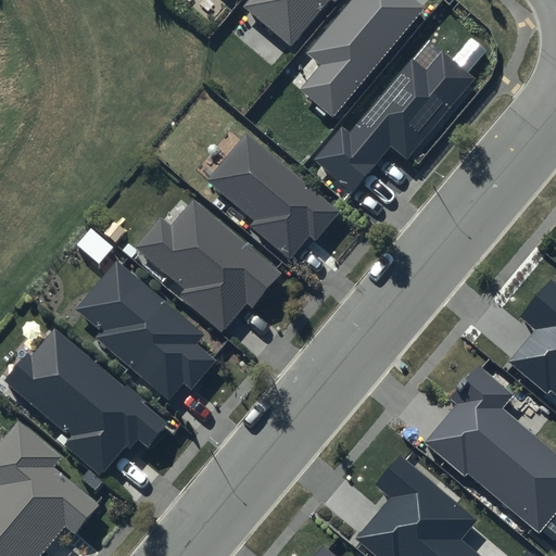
[(249,0),(244,5),(291,46),(329,0),(330,0),(335,3),(337,0),(249,0)]
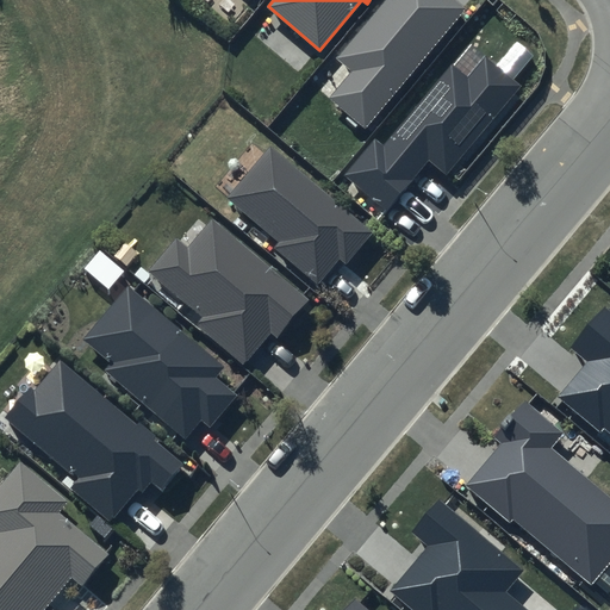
[(384,0),(337,58),(353,70),(329,99),(366,129),(466,7),(456,0),(384,0)]
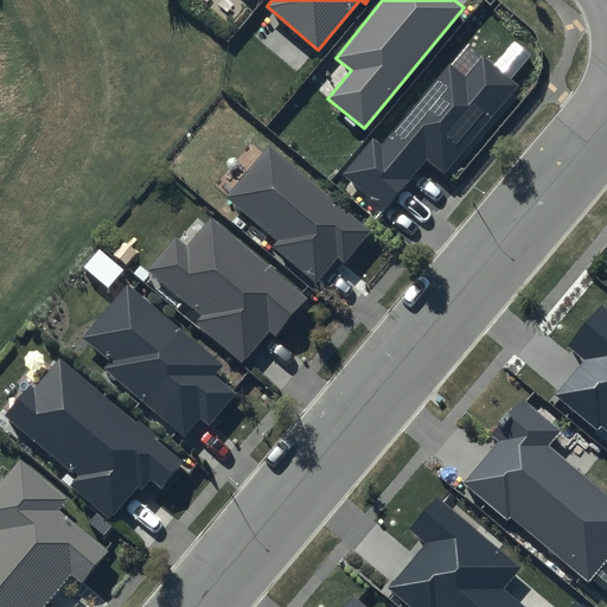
[(521,87),(481,55),(464,76),(448,63),(382,144),(374,138),(344,174),(387,209),(426,161),(445,177),(521,87)]
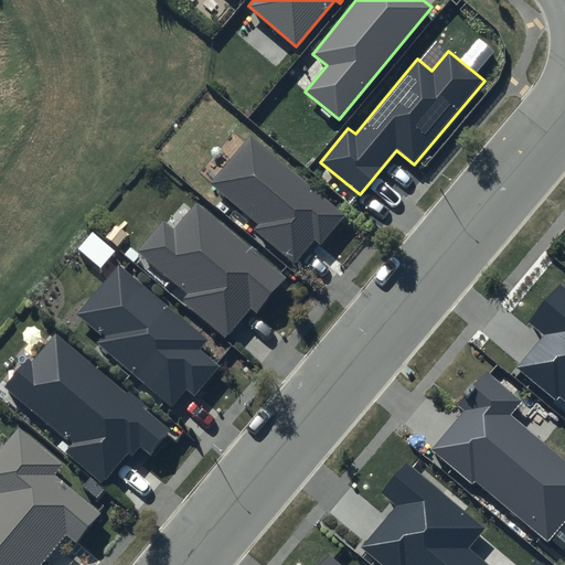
[(344,216),(249,136),(210,183),(257,223),(253,227),(295,263),(315,241),(320,245),(344,216)]
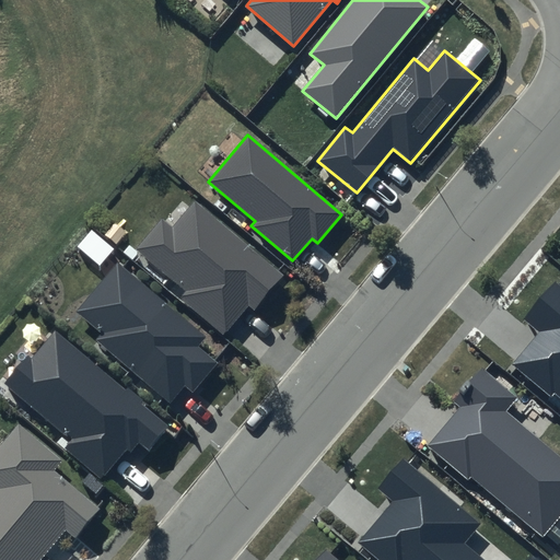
[(284,277),(195,201),(172,229),(161,221),(137,251),(186,291),(179,299),(224,336),(248,307),(254,312),(284,277)]
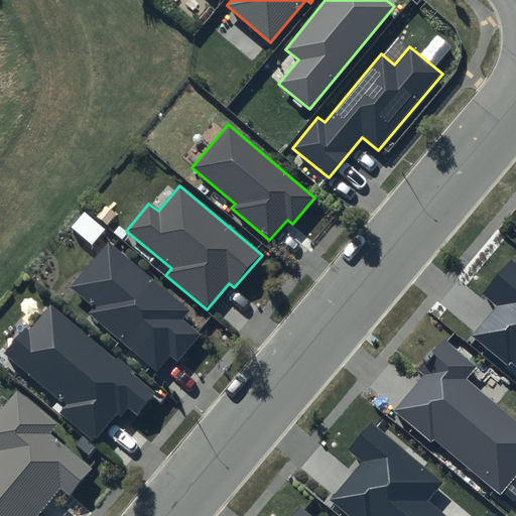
[(189,309),(108,241),(69,286),(92,305),(87,311),(156,370),(170,355),(177,361),(200,335),(181,319),(189,309)]
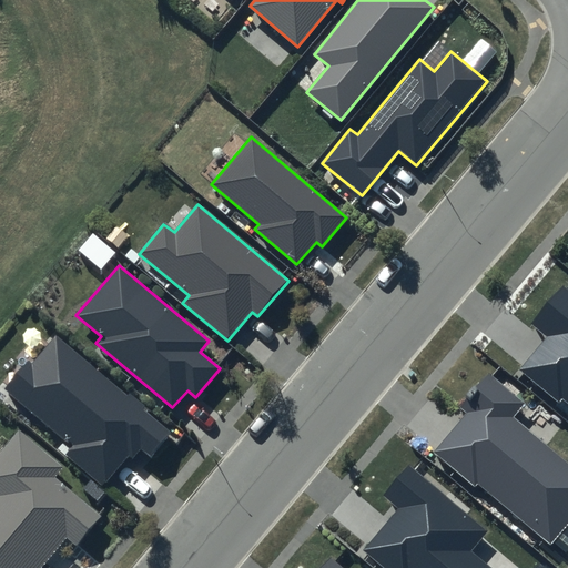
[(567,288),(563,285),(531,323),(548,336),(520,371),(558,402),(563,397),(567,402),(567,288)]
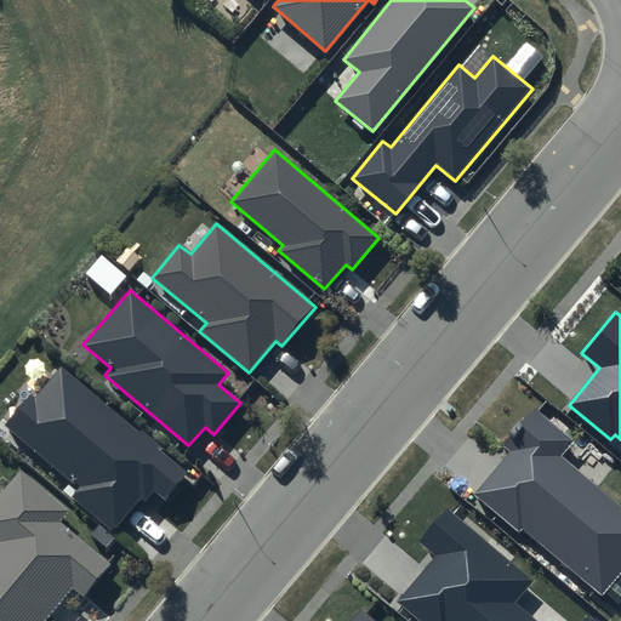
[(187,473),(61,369),(35,399),(30,396),(6,426),(79,486),(70,496),(113,533),(140,500),(144,503),(153,493),(164,501),(187,473)]
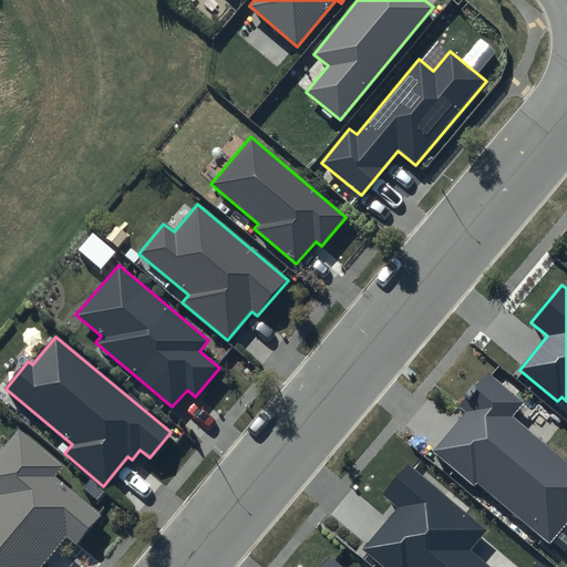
[(524,402),(488,372),(459,408),(465,413),(433,452),(474,486),(477,483),(549,544),(566,523),(566,460),(513,415),(524,402)]
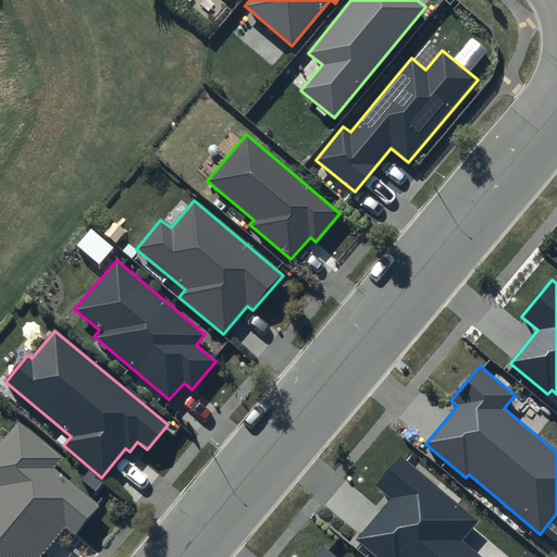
[(60,458),(19,423),(0,444),(0,556),(39,556),(65,528),(74,535),(98,506),(52,468),(60,458)]
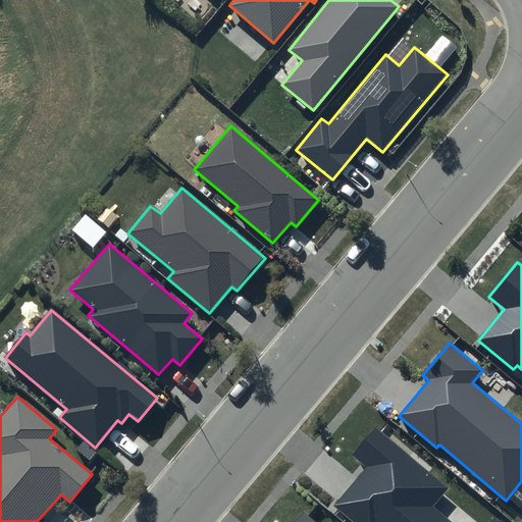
[(449,488),(375,426),(352,455),(367,468),(334,506),(353,521),(451,521),(433,507),(449,488)]
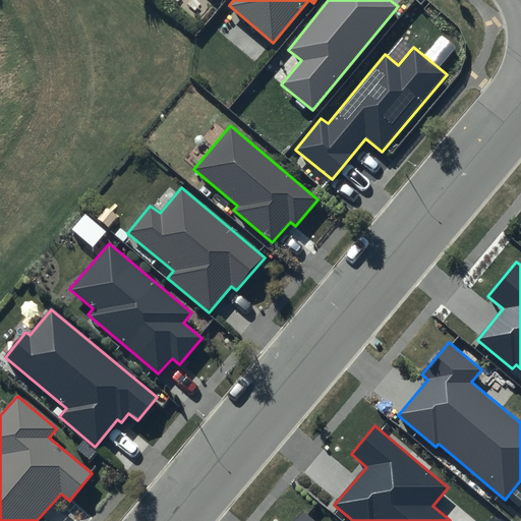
[(313,520),(303,512),(295,520),(313,520)]
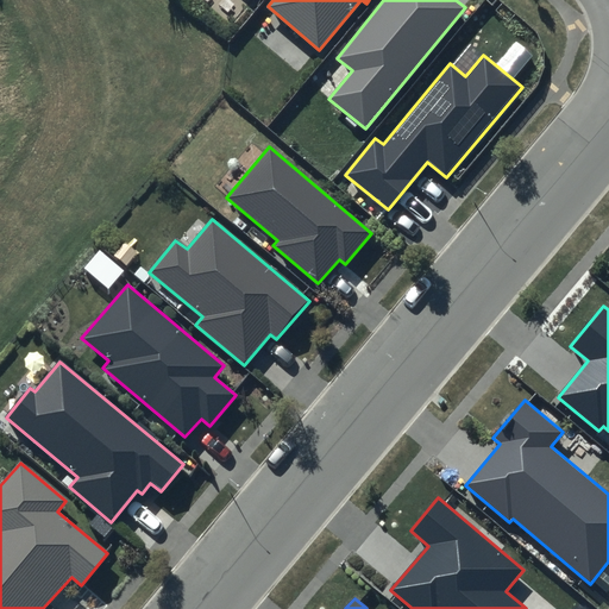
All buildings are outlined.
